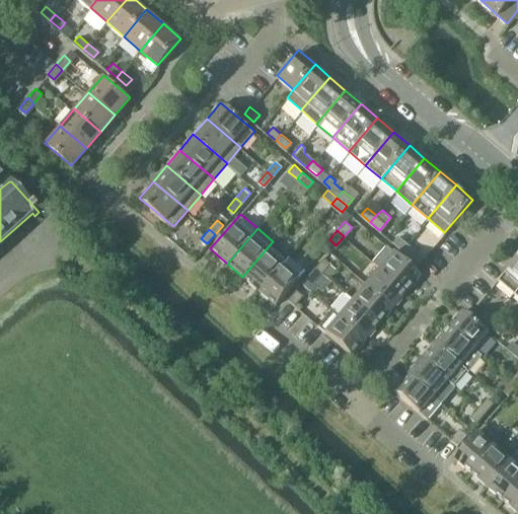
[(401,248),(408,242),(397,234),(392,240),(401,248)]
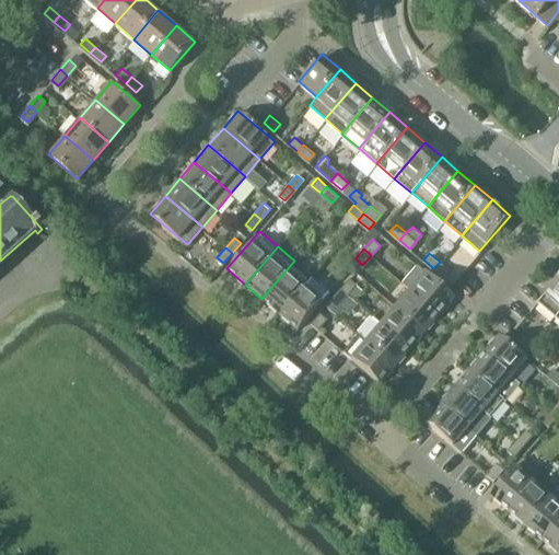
[(287,269),(261,299),(278,313),(303,284),(311,276),(311,275),(294,261),(287,269)]
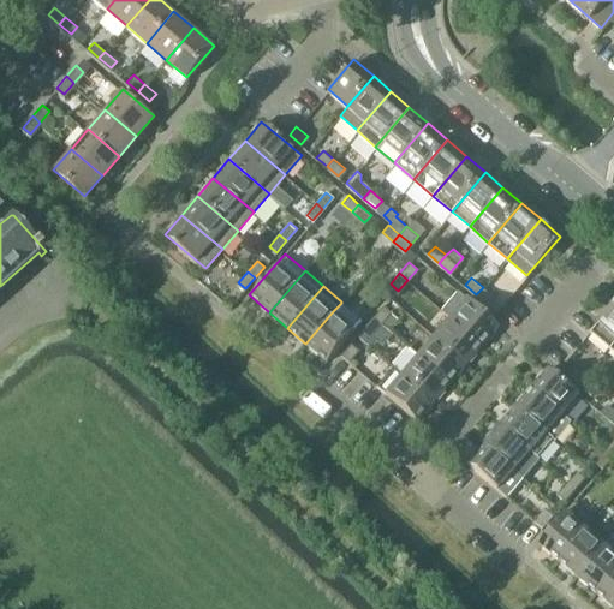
[(495,297),(483,287),(476,294),(488,305),(495,297)]
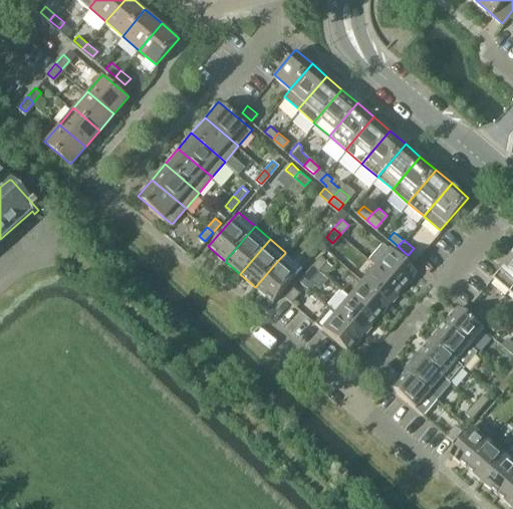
[(382,242),(368,258),(375,264),(403,287),(417,271),(382,242)]
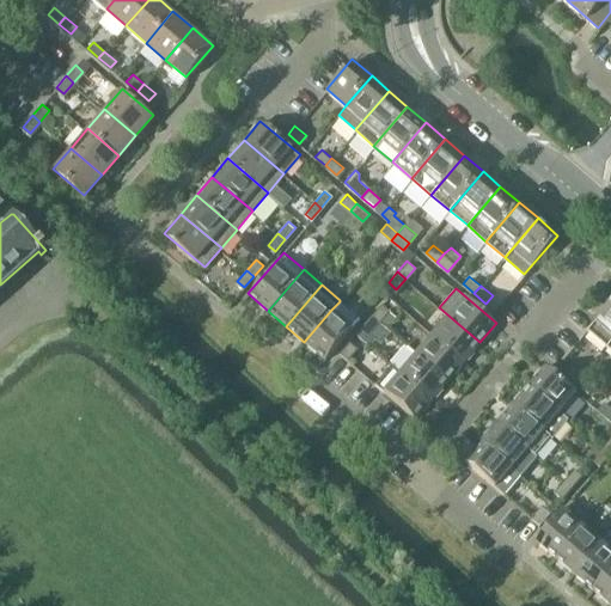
[(605,343),(610,336),(610,297),(586,326),(605,343)]
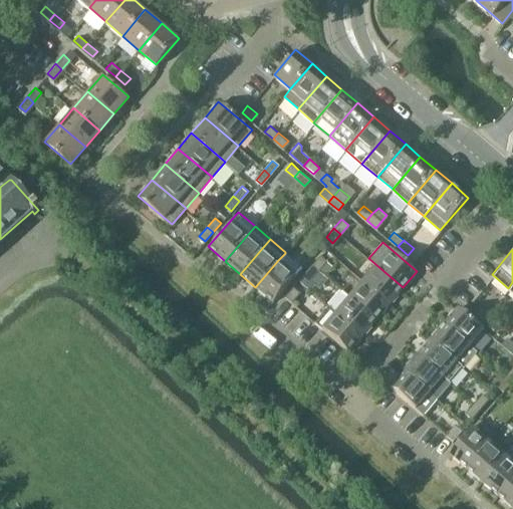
[(285,253),(278,260),(255,287),(272,301),(301,267),(285,253)]
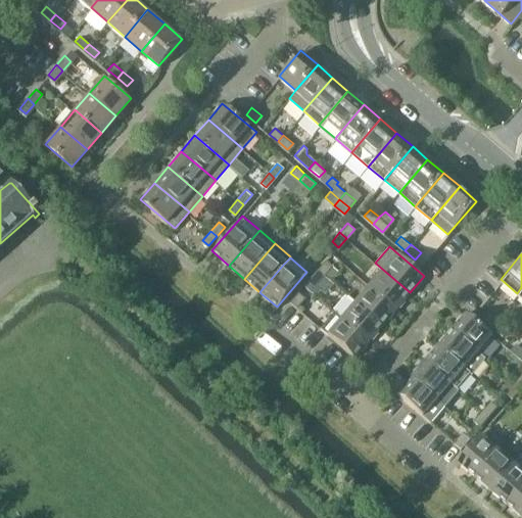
[(317,269),(323,275),(331,266),(325,260),(317,269)]
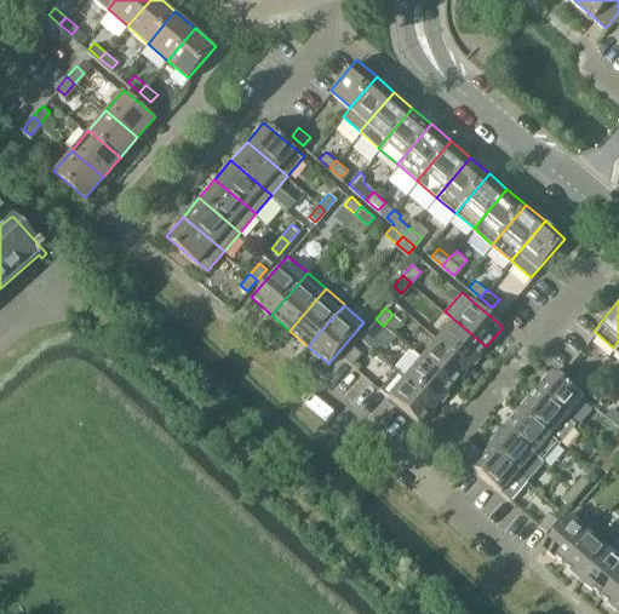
[(383,326),(376,319),(366,330),(373,337),(383,326)]
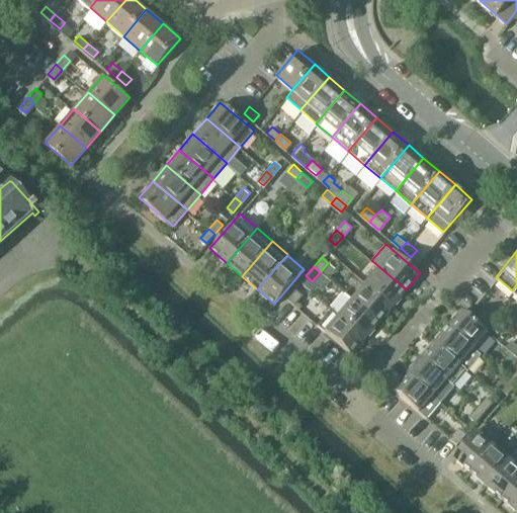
[(378,266),(365,282),(392,306),(406,289),(378,266)]
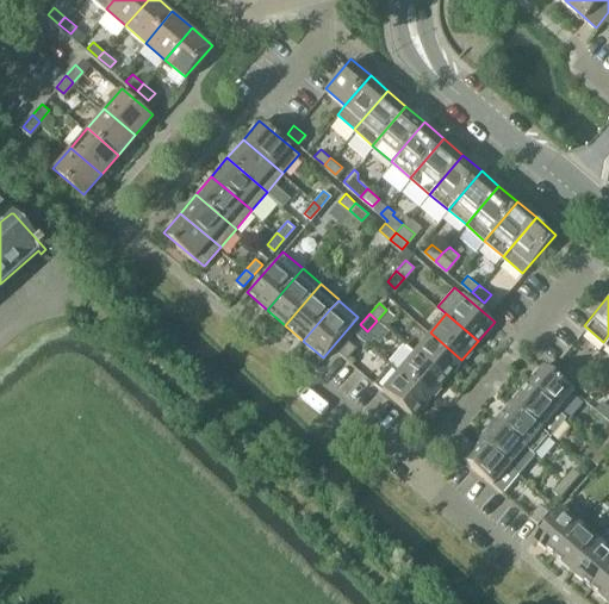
[(461,360),(430,332),(415,350),(446,377),(461,360)]
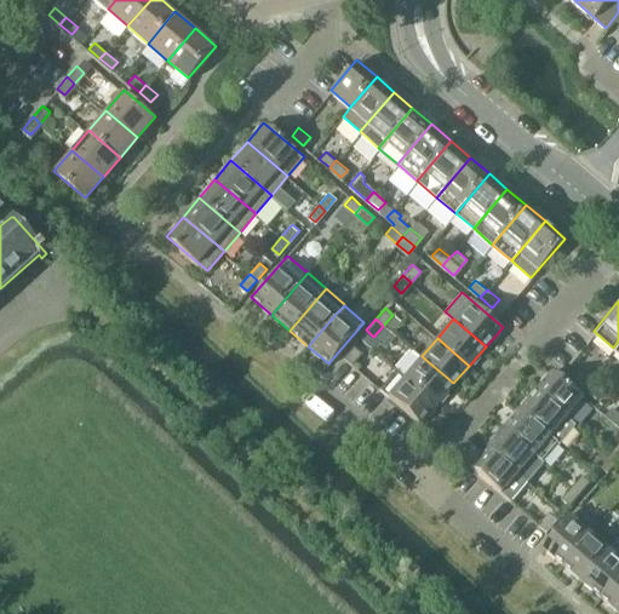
[(353,346),(343,357),(350,363),(360,354),(353,346)]
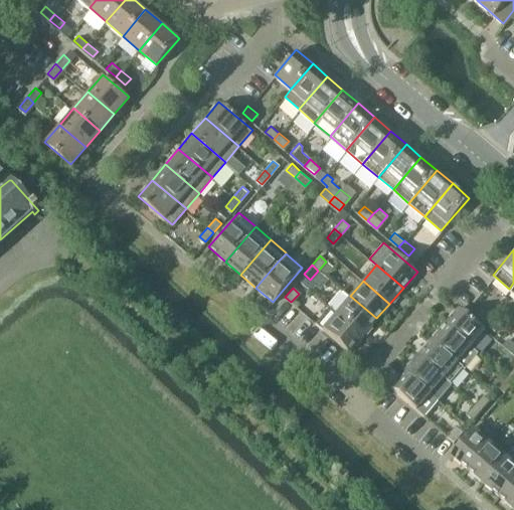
[(376,318),(350,296),(342,289),(329,305),(330,305),(363,334),(376,318)]
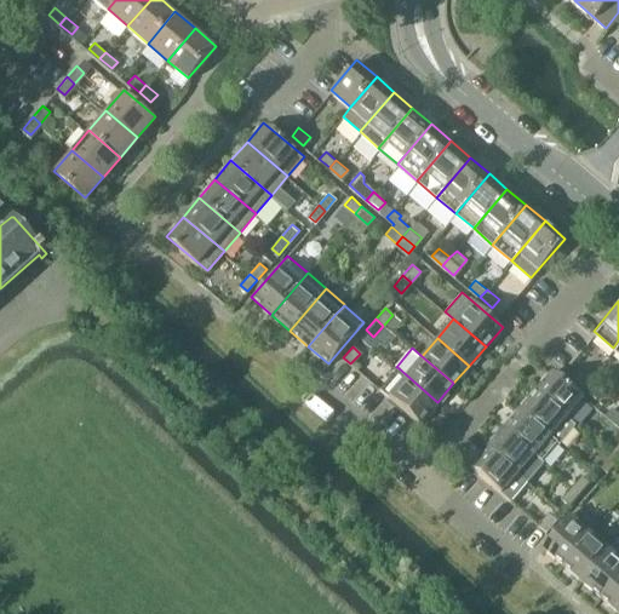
[(397,367),(379,389),(419,423),(437,402),(397,367)]
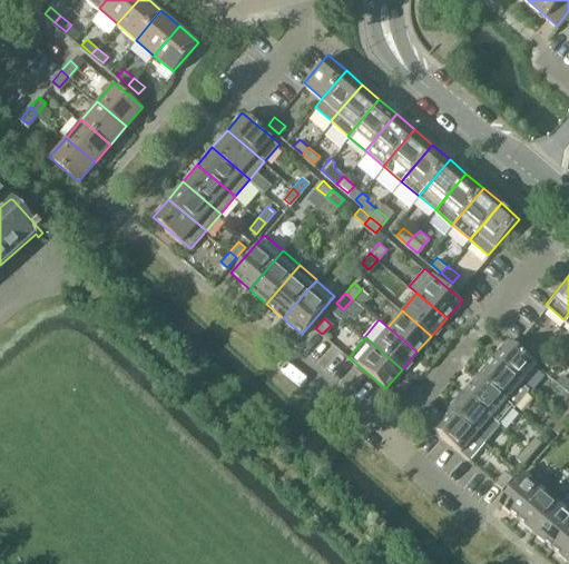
[(536,353),(541,346),(531,337),(525,344),(536,353)]
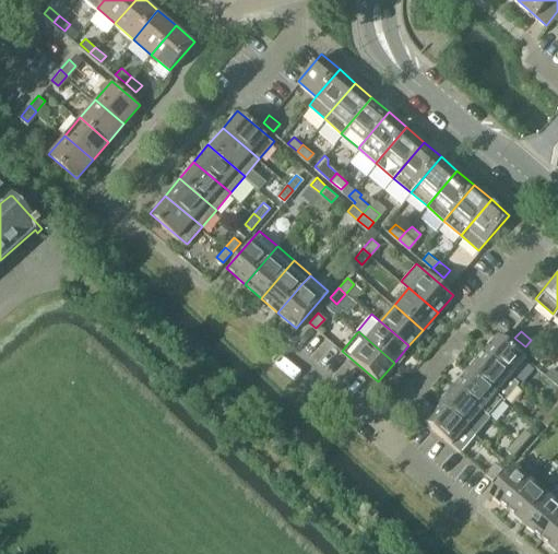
[(497,332),(482,350),(510,373),(525,355),(497,332)]
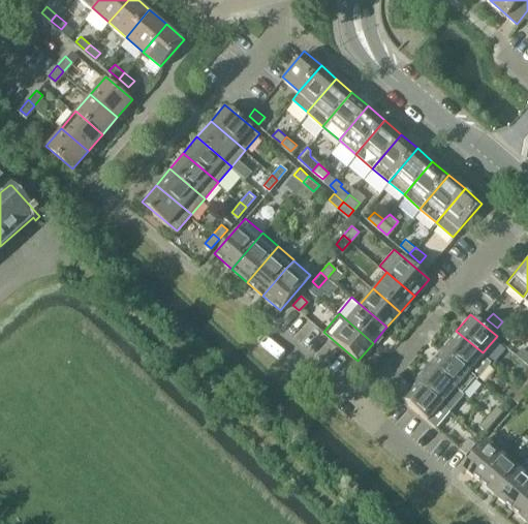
[(513,330),(502,321),(497,328),(506,336),(513,330)]
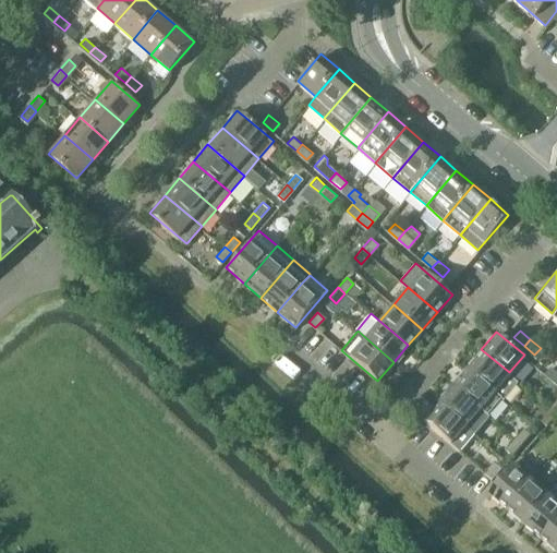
[(509,372),(481,349),(465,367),(501,397),(504,398),(519,381),(509,372)]
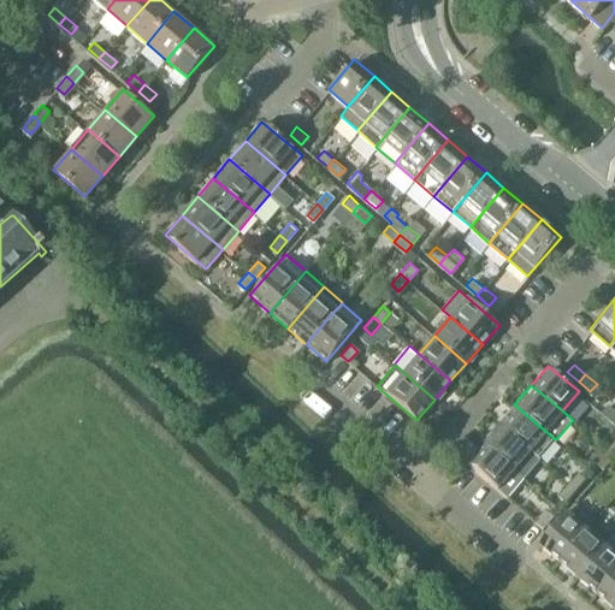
[(611,419),(614,415),(614,408),(607,402),(601,409),(611,419)]
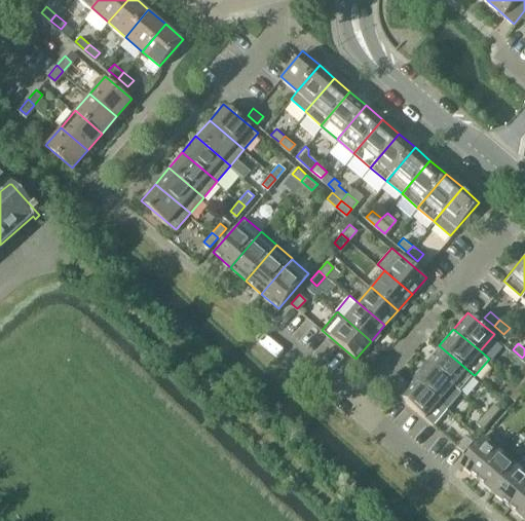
[(439,345),(426,360),(460,388),(473,374),(439,345)]
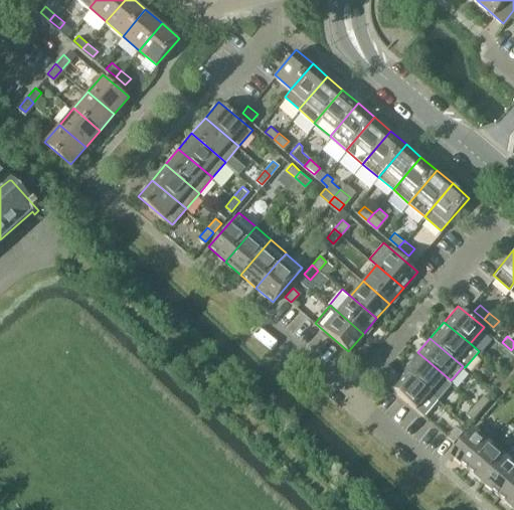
[(451,380),(417,352),(403,369),(438,398),(452,382),(451,380)]
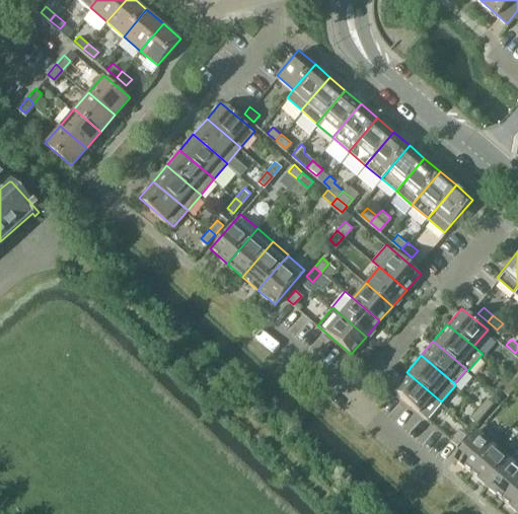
[(517,368),(509,377),(516,383),(517,381),(517,368)]
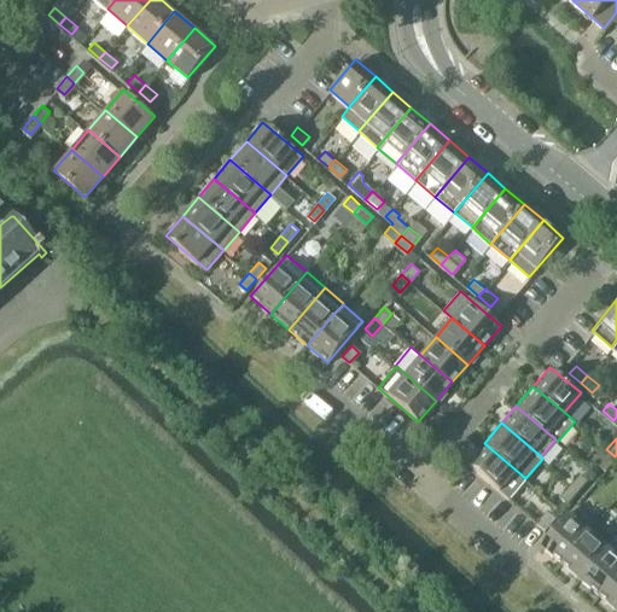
[(525,478),(484,443),(467,462),(508,497),(525,478)]
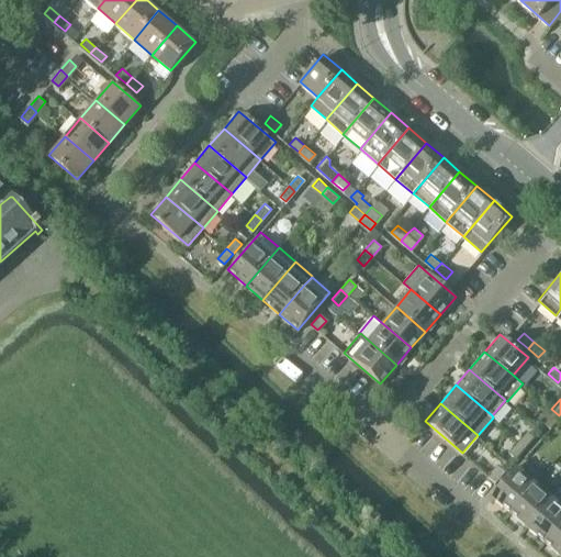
[(559,415),(551,409),(541,420),(550,426),(559,415)]
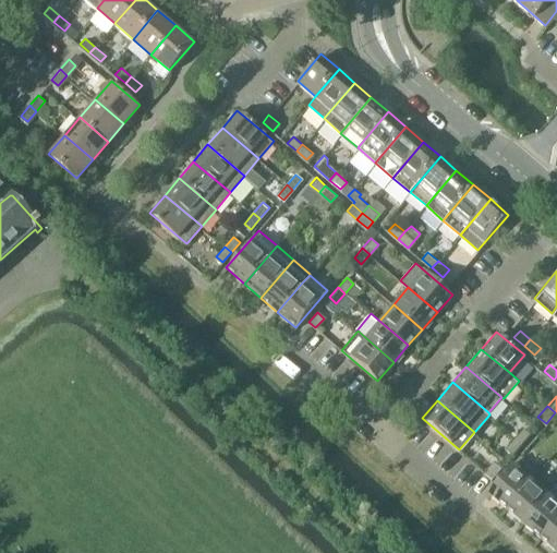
[(512,436),(520,443),(529,433),(521,427),(512,436)]
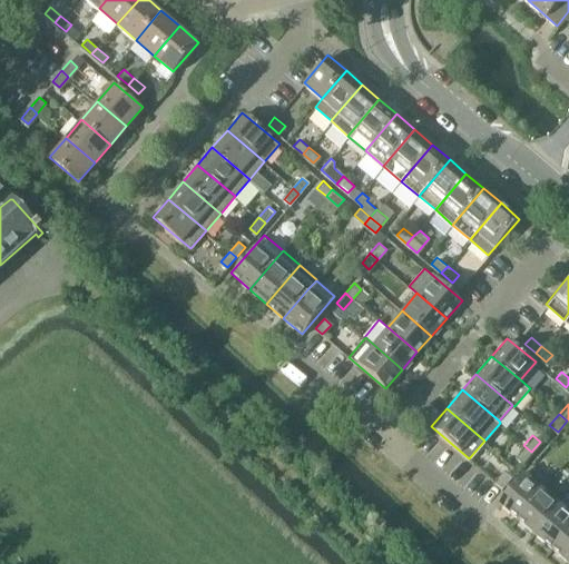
[(531,452),(523,445),(514,456),(522,463),(531,452)]
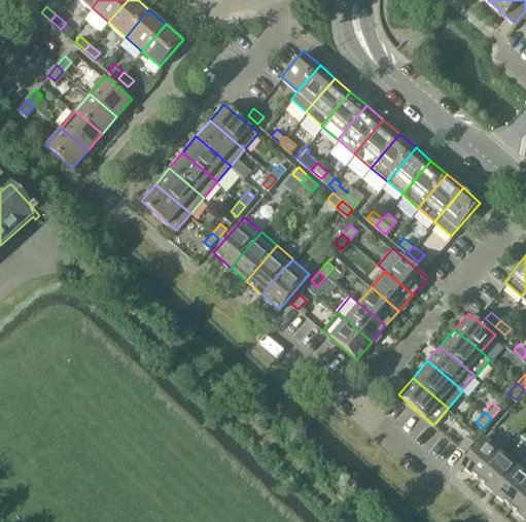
[(461,462),(479,477),(507,443),(491,428),(461,462)]
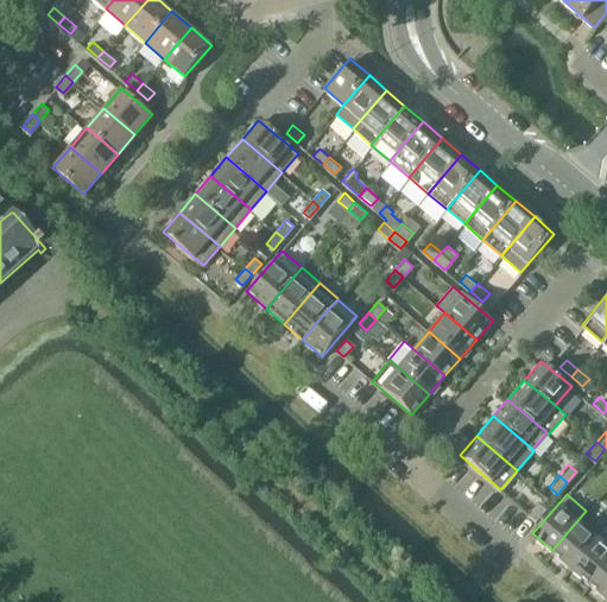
[(536,501),(526,513),(536,520),(545,508),(536,501)]
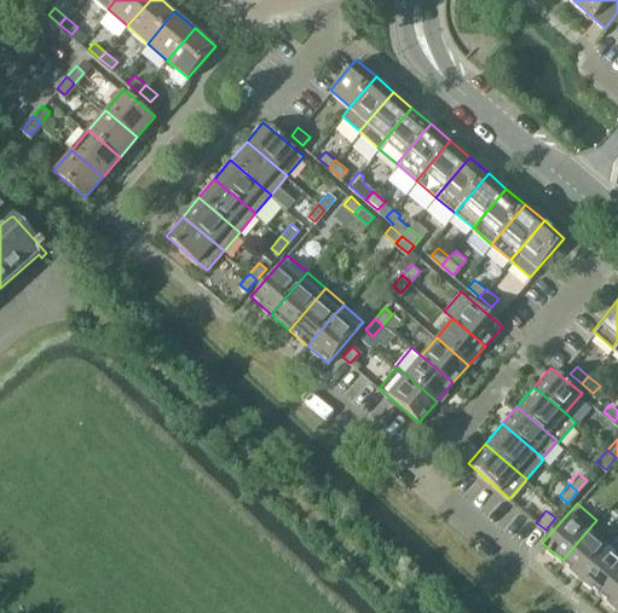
[(596,520),(562,560),(581,577),(616,536),(596,520)]
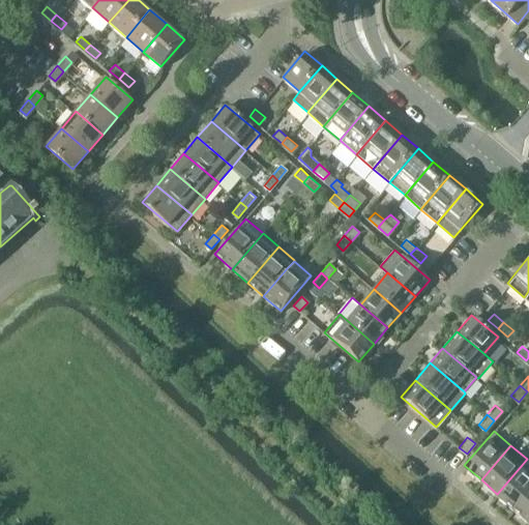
[(528,457),(527,459),(497,494),(513,507),(528,488),(528,457)]
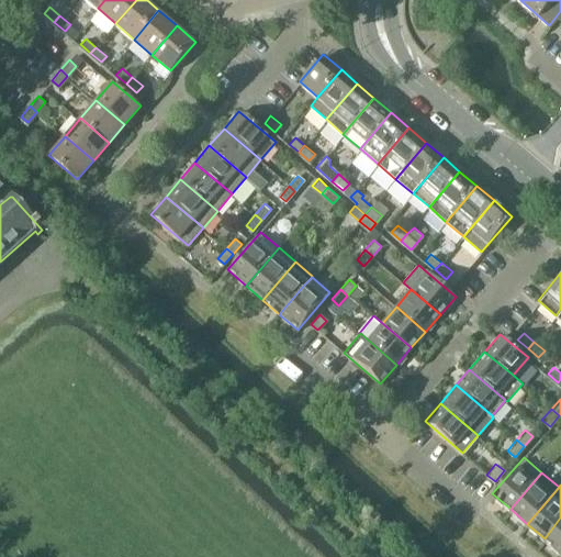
[(560,517),(545,538),(560,552),(560,517)]
